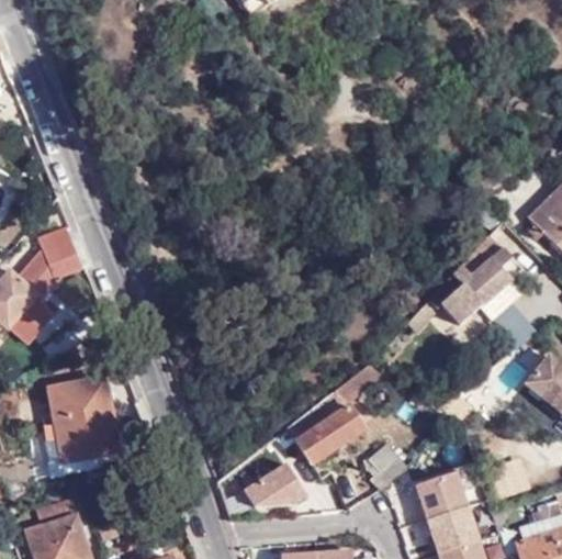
[(237,0),(250,15),(268,0),(237,0)]
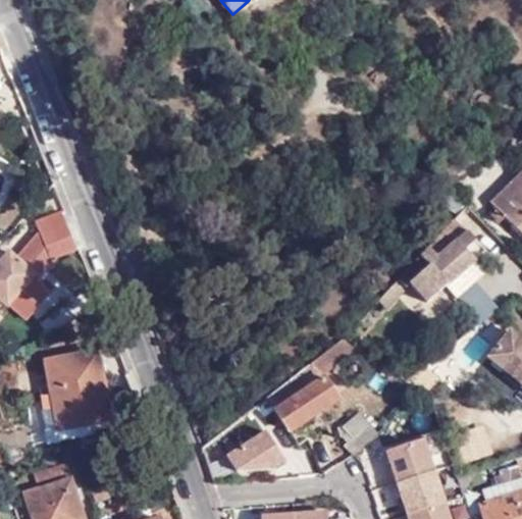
[(521,164),(487,200),(493,206),(486,214),(494,222),(502,216),(521,236),(521,164)]
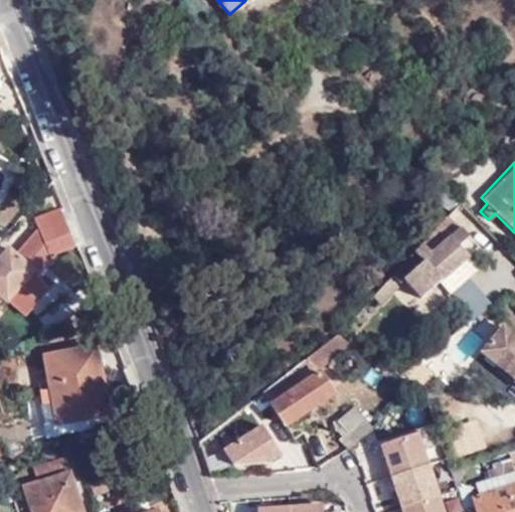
[(39,193),(49,181),(27,167),(16,184),(28,192),(32,188),(39,193)]
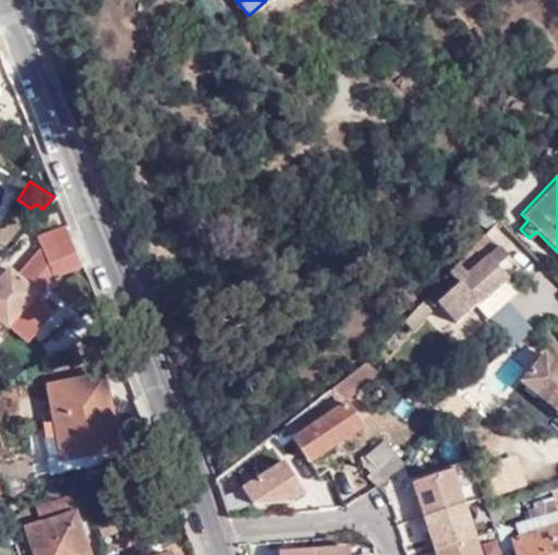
[(85,263),(67,215),(52,222),(55,228),(38,236),(53,275),(85,263)]
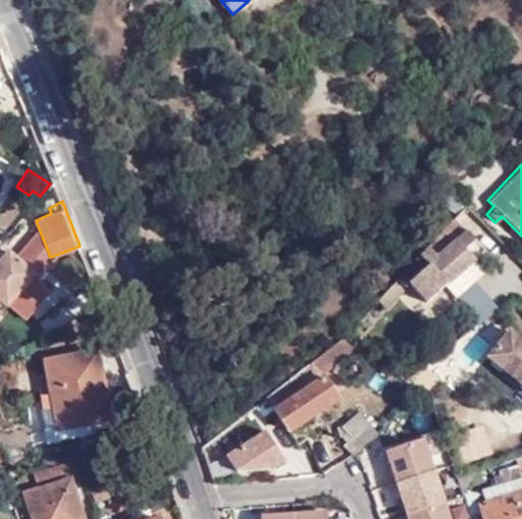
[(456,217),(378,298),(386,305),(407,287),(405,284),(410,280),(435,310),(451,298),(441,288),(475,258),(482,251),(473,240),(475,237),(468,228),(456,217)]
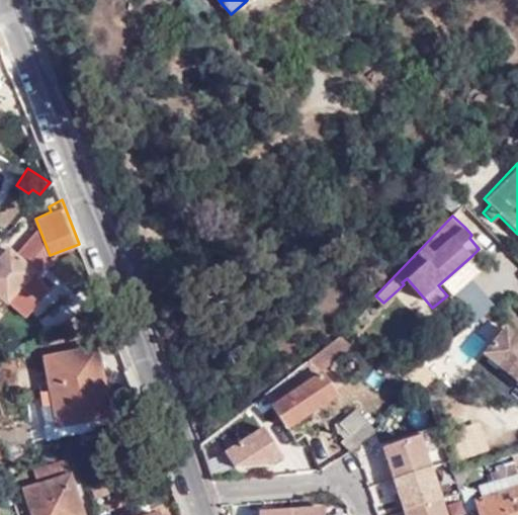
[(33,271),(35,269),(9,247),(0,257),(0,292),(9,301),(20,287),(38,303),(52,286),(33,271)]
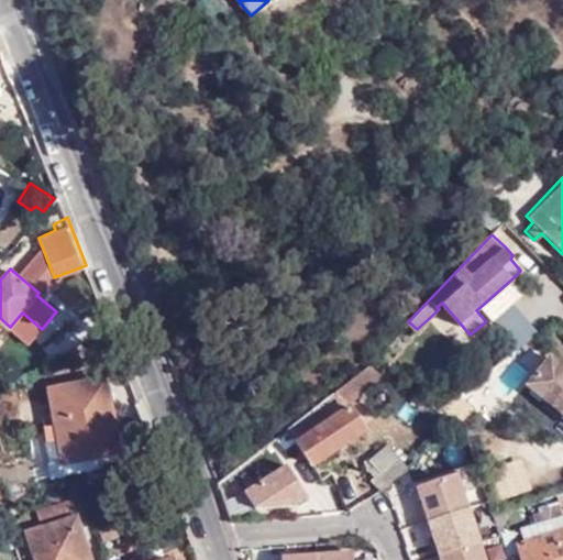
[(562,365),(548,353),(525,383),(545,399),(561,412),(562,413),(562,365)]
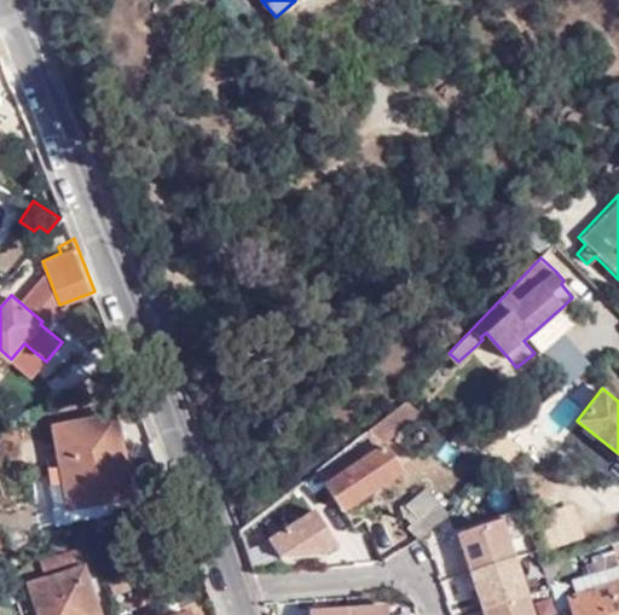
[(339,509),(398,469),(381,445),(423,412),(405,399),(313,471),(339,509)]
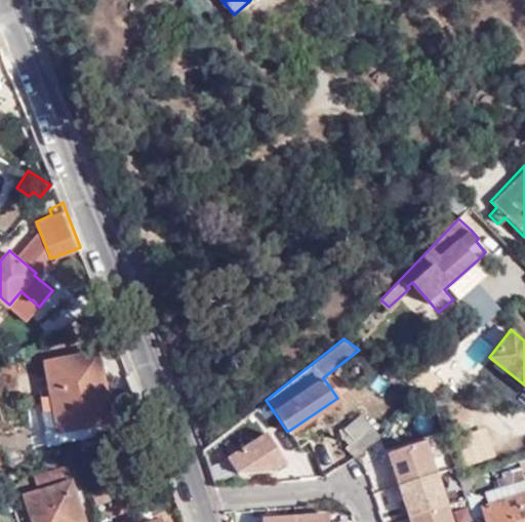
[(96,352),(43,363),(52,407),(46,408),(53,444),(92,436),(90,426),(110,422),(96,352)]
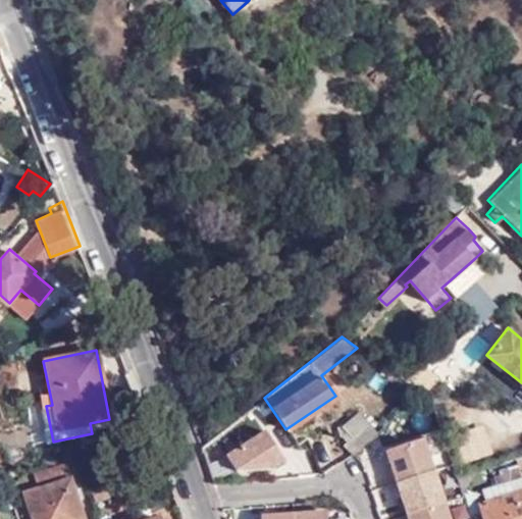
[(506,370),(503,374),(517,385),(520,381),(506,370)]
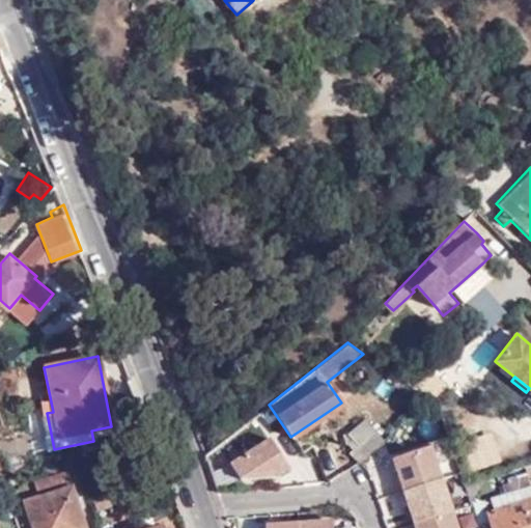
[(300,450),(337,425),(339,428),(353,420),(341,403),(290,437),(300,450)]
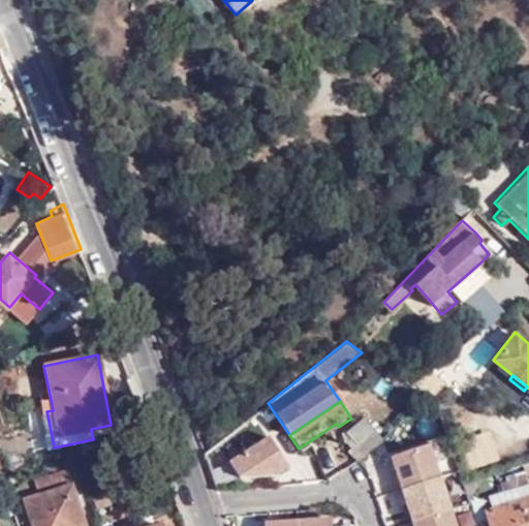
[(350,450),(355,455),(378,435),(380,433),(364,415),(347,431),(358,442),(350,450)]
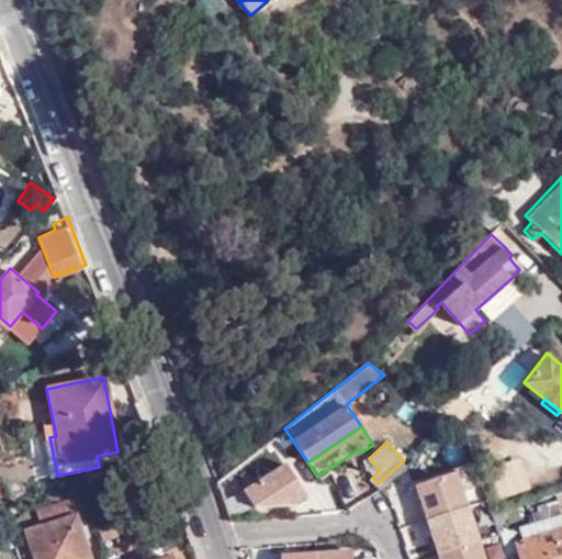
[(242,489),(261,518),(304,490),(284,460),(242,489)]
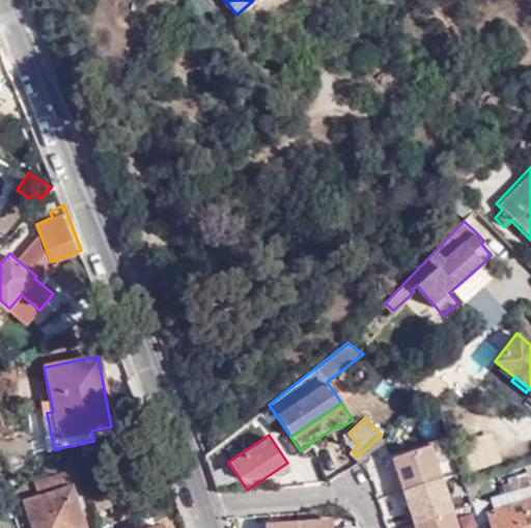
[(427,445),(389,457),(399,490),(438,478),(427,445)]
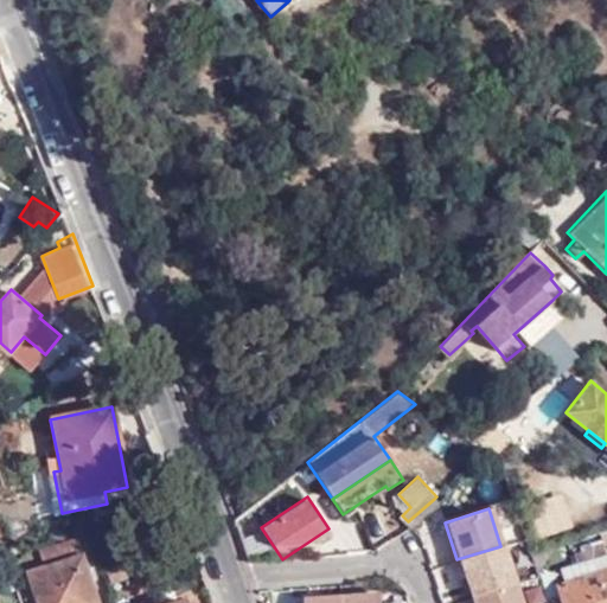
[(606,544),(601,546),(605,558),(590,562),(594,573),(606,570),(606,544)]
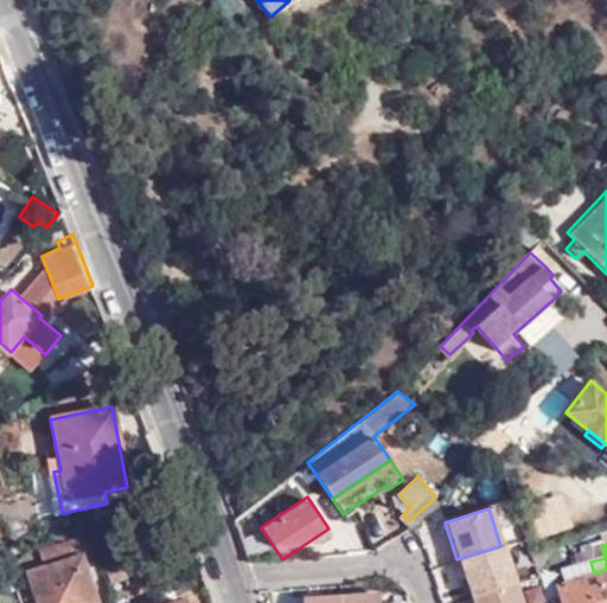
[(605,558),(601,546),(566,557),(573,581),(556,585),(561,602),(606,602),(606,570),(594,573),(590,562),(605,558)]
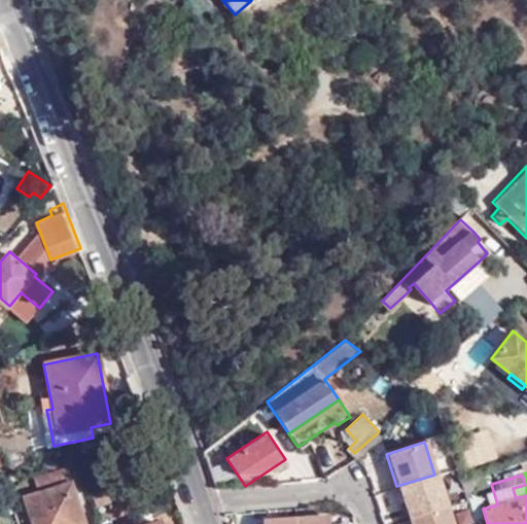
[(31,523),(83,523),(70,482),(24,499),(31,523)]
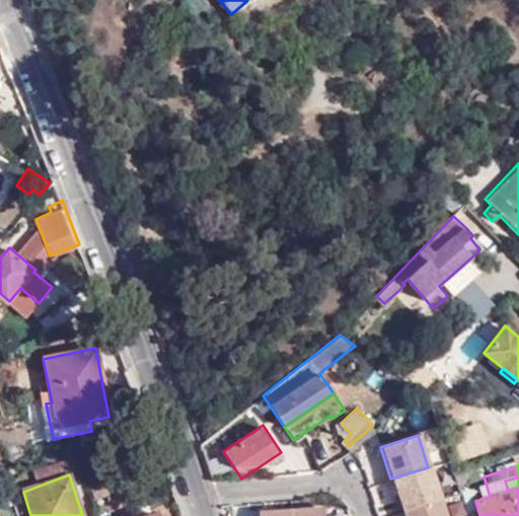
[(115,480),(91,485),(97,508),(121,502),(115,480)]
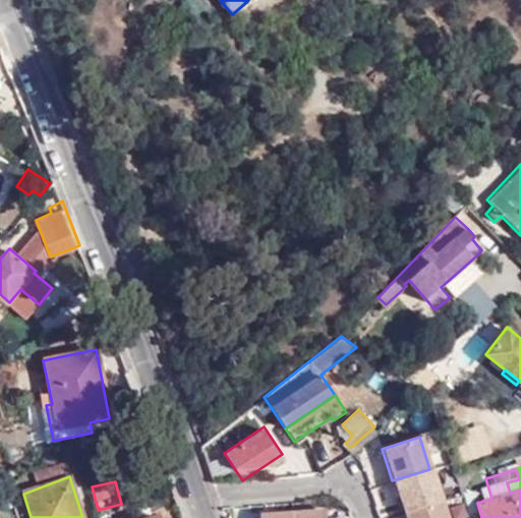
[(404,517),(445,517),(440,500),(403,512),(404,517)]
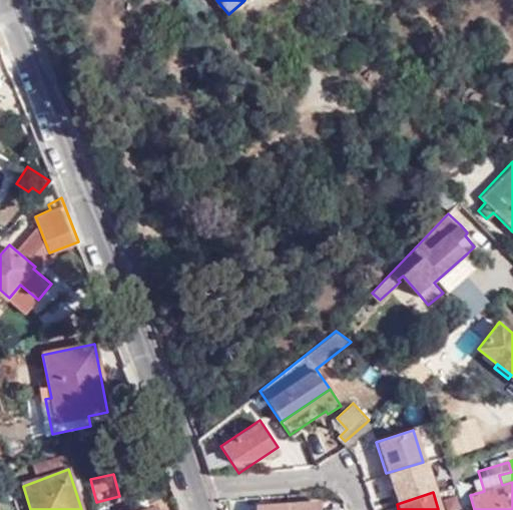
[(317,509),(317,500),(285,503),(285,509),(317,509)]
